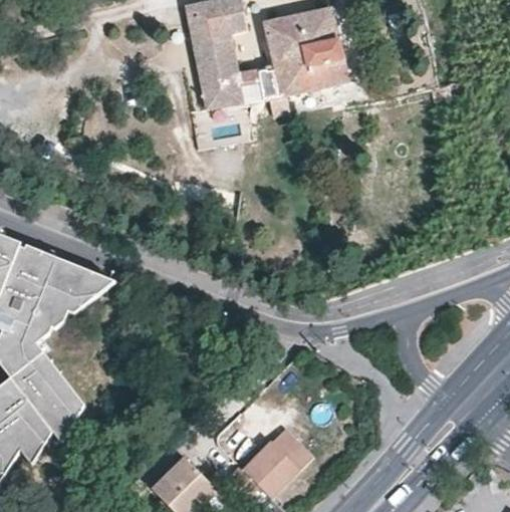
[(210,0),(185,5),(193,48),(205,108),(226,103),(228,114),(245,111),(243,100),(253,98),(341,80),(328,7),(263,21),(271,64),(236,72),(228,32),(246,28),(239,0),(210,0)]
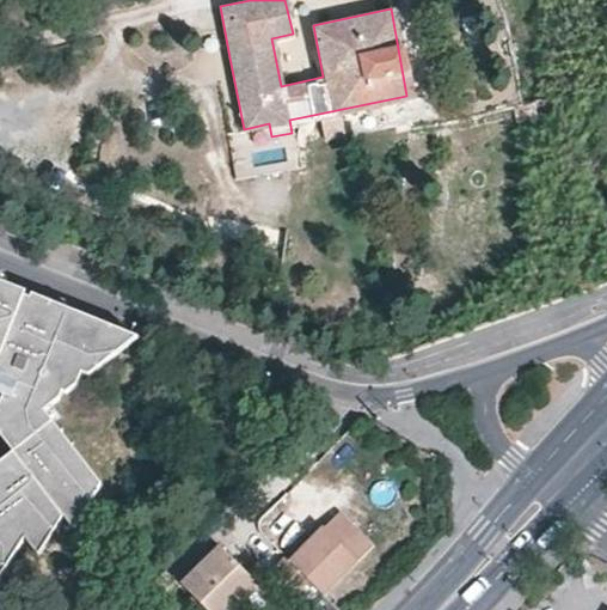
[(0,565),(1,563),(10,573),(30,540),(48,525),(56,536),(68,518),(65,513),(85,494),(93,502),(104,483),(57,421),(65,416),(55,404),(142,335),(140,334),(109,322),(0,279),(0,434),(1,432),(18,452),(0,467),(0,565)]
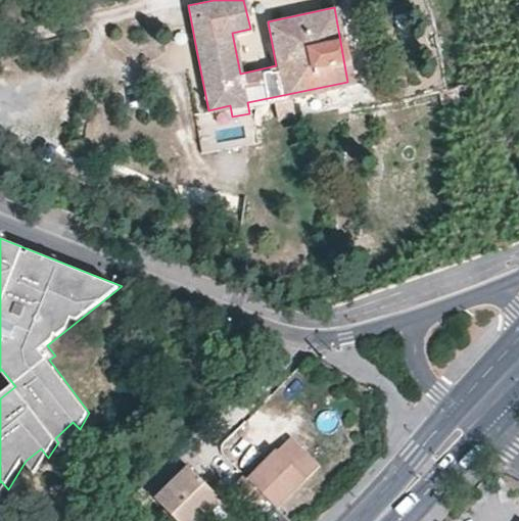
[(73,422),(55,438),(58,442),(65,453),(80,429),(73,422)]
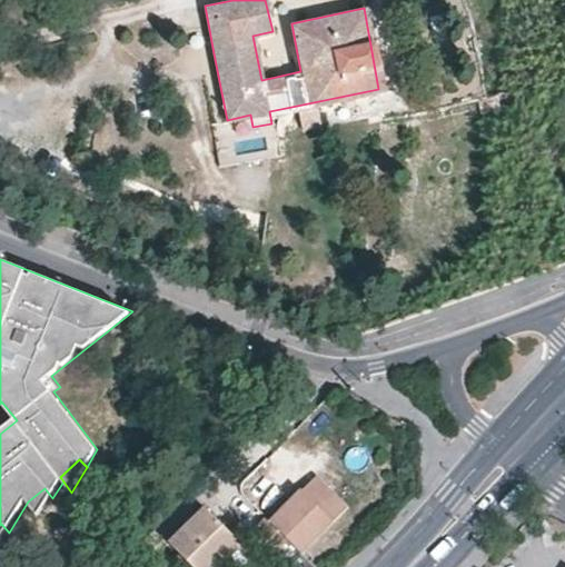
[(321,483),(313,473),(297,488),(307,497),(321,483)]
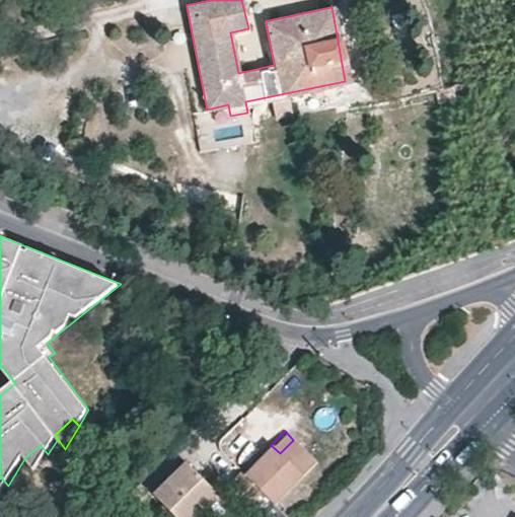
[(280,453),(271,445),(242,472),(241,473),(260,492),(272,504),(314,461),(293,440),(280,453)]
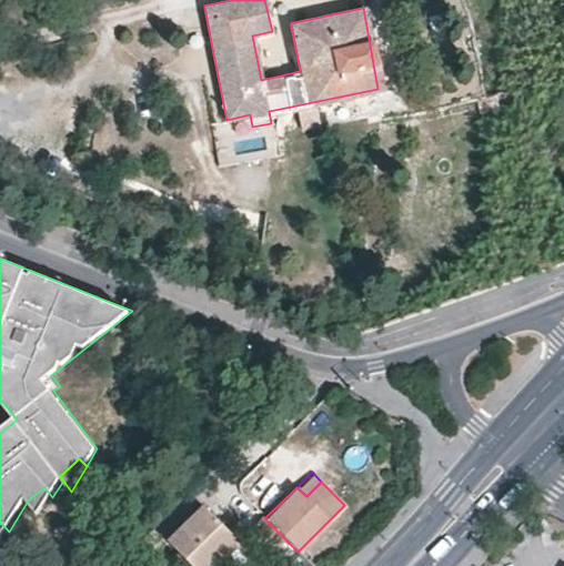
[(44,487),(28,501),(40,517),(52,497),(44,487)]
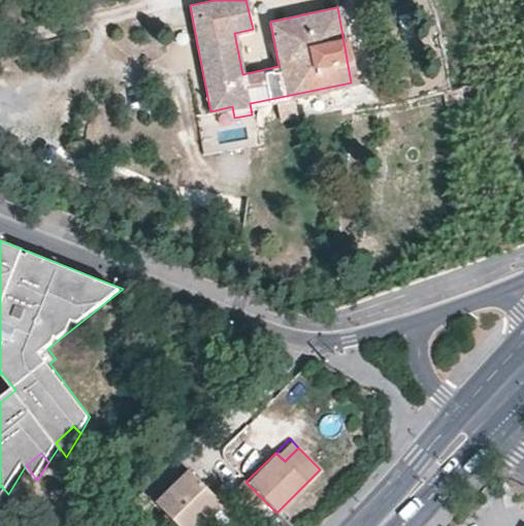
[(208,492),(186,468),(153,500),(176,525),(199,525),(221,505),(222,504),(208,492)]
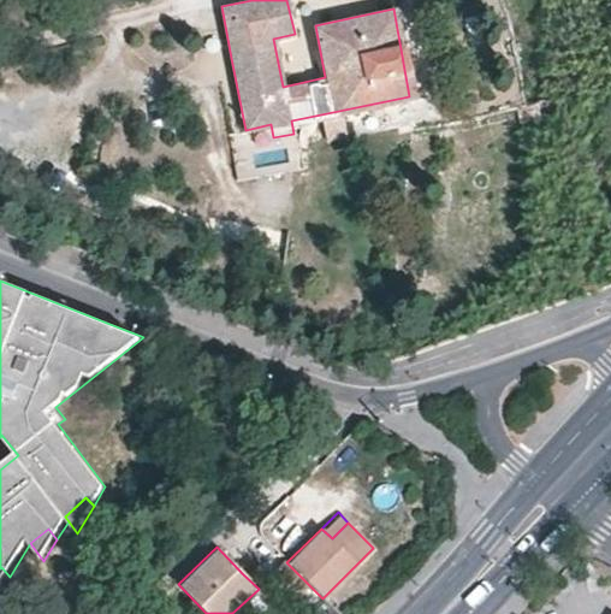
[(288,561),(283,556),(268,571),(285,589),(294,597),(308,584),(286,562),(288,561)]
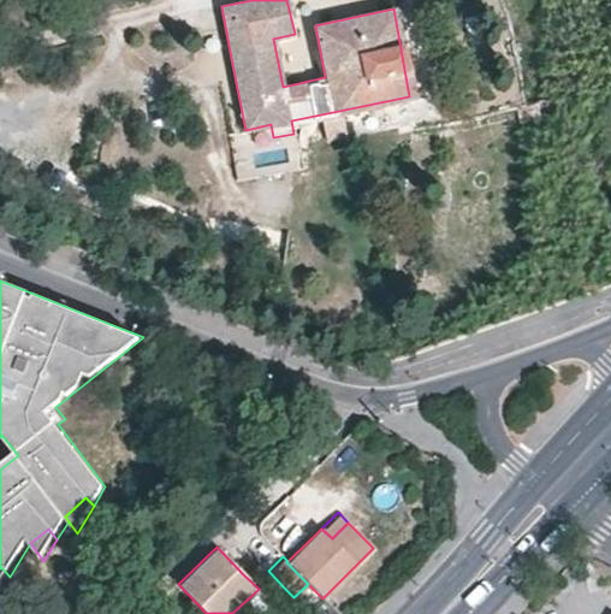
[(268,571),(257,561),(243,574),(259,589),(257,590),(271,603),(285,589),(268,571)]
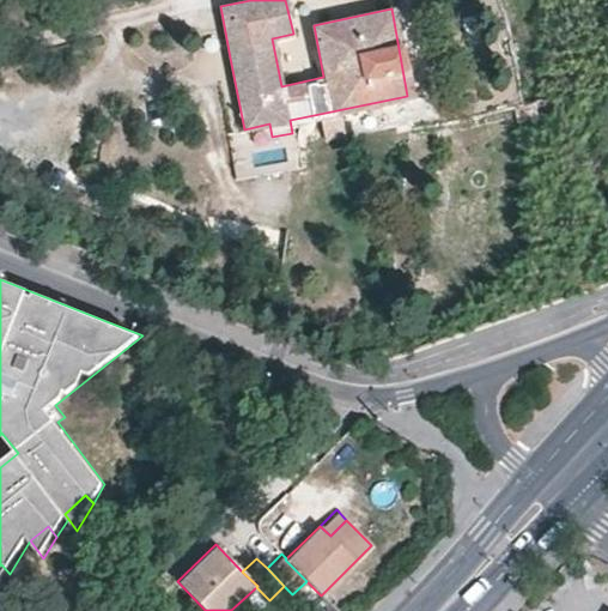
[(1,564),(0,566),(0,590),(10,574),(1,564)]
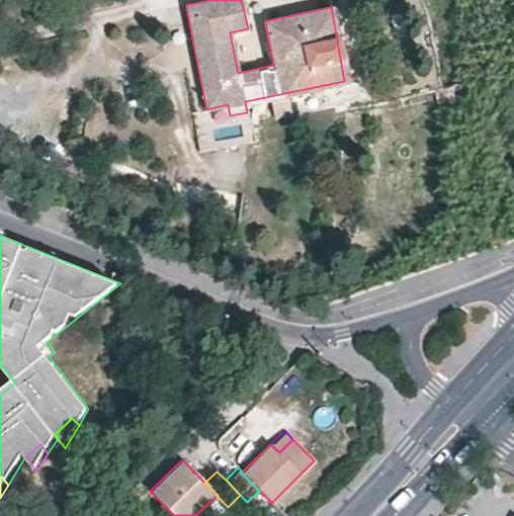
[(263,510),(256,503),(252,507),(259,514),(263,510)]
